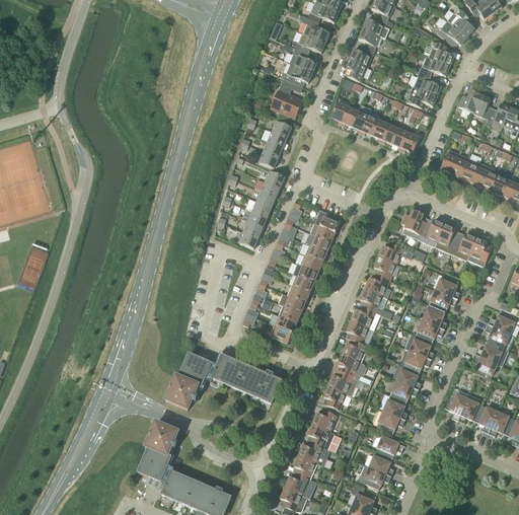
[(316,0),(315,2),(339,12),(343,2),(339,0),(316,0)]
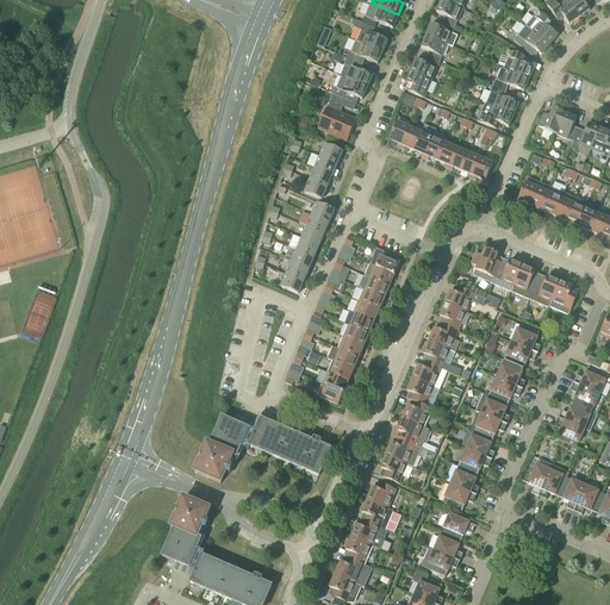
[(462,6),(447,0),(440,0),(436,8),(444,12),(441,18),(454,24),(462,6)]
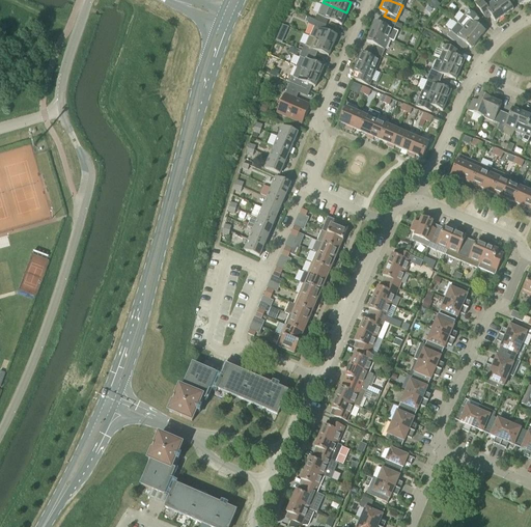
[(484,0),(485,1),(484,2),(482,0),(475,0),(486,17),(492,14),(495,19),(504,12),(496,0),(484,0)]
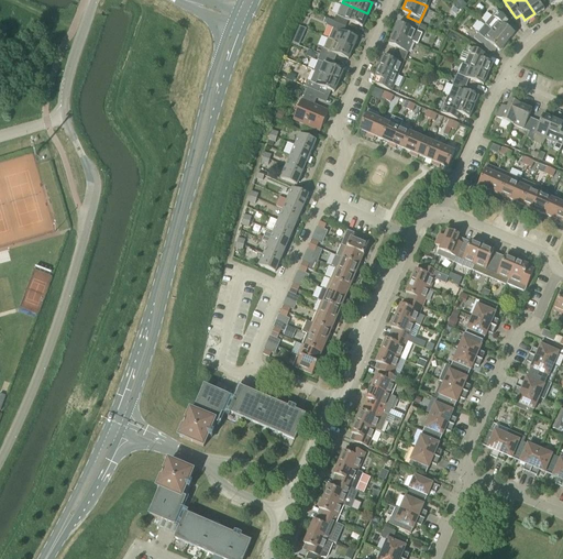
[(526,0),(534,13),(544,7),(540,1),(542,0),(526,0)]
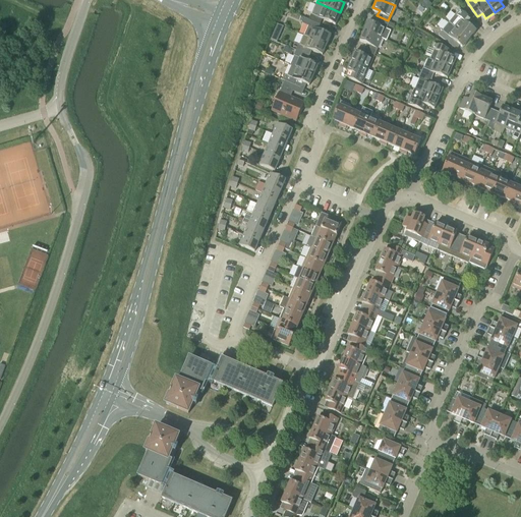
[(311,11),(308,16),(320,21),(322,16),(336,21),(340,12),(316,2),(312,11),(311,11)]
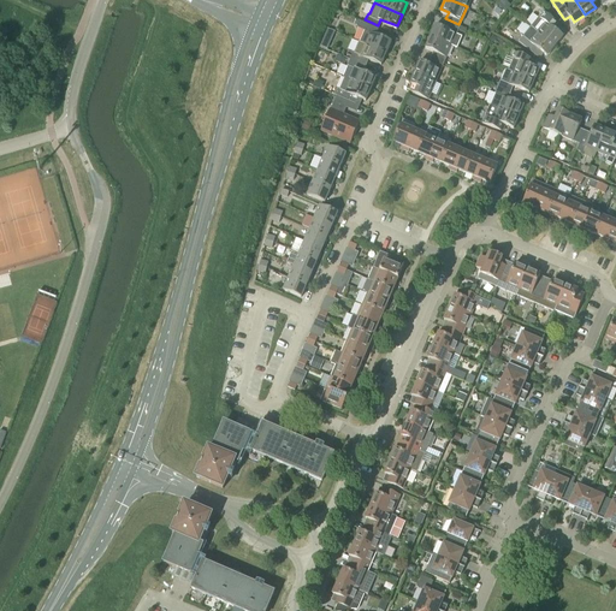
[(472,19),(477,9),(468,5),(463,16),(472,19)]
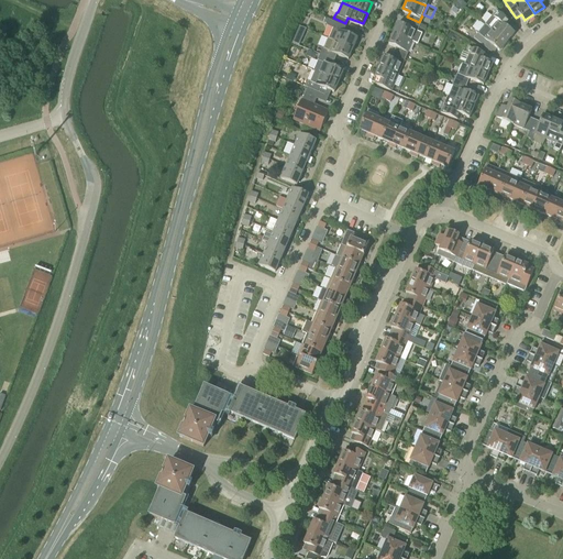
[(496,7),(485,21),(490,25),(507,39),(515,30),(505,22),(509,18),(496,7)]
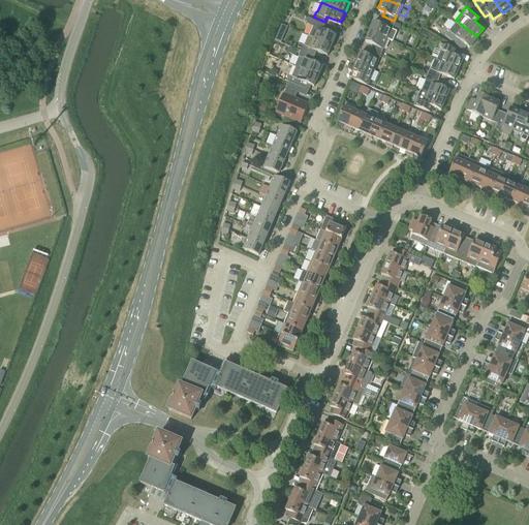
[(313,17),(308,14),(306,18),(307,21),(313,23),(309,32),(309,33),(332,42),(336,33),(322,27),(324,22),(313,17)]
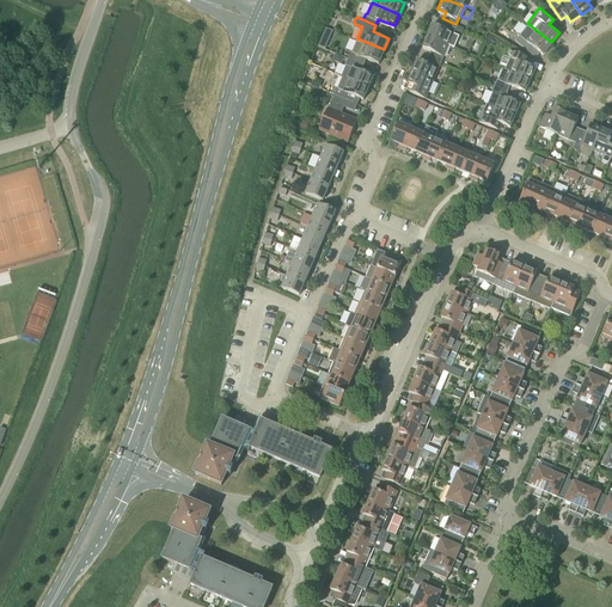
[(514,25),(521,30),(526,22),(520,17),(514,25)]
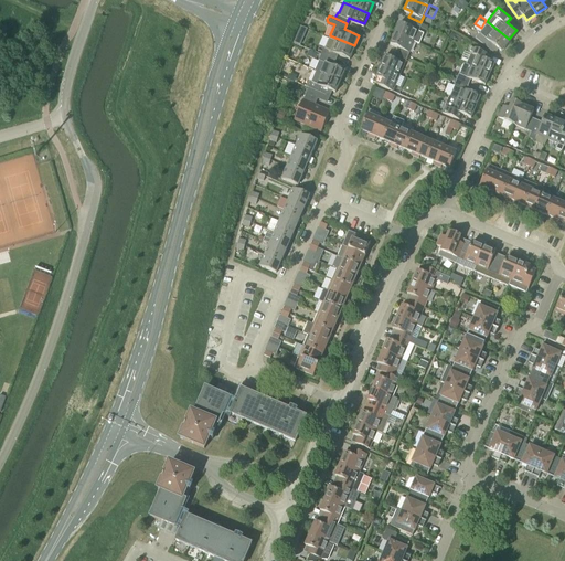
[(400,20),(394,30),(414,39),(419,41),(424,30),(418,28),(420,22),(408,17),(406,22),(400,20)]
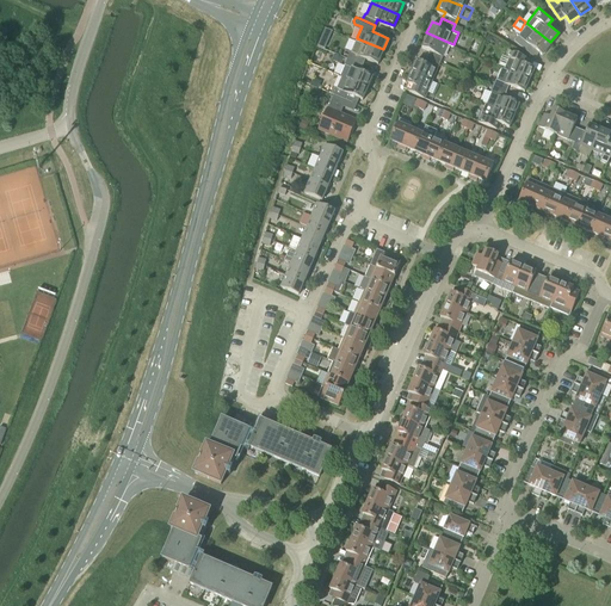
[(526,23),(518,32),(514,37),(525,47),(530,42),(543,53),(550,42),(532,28),(526,23)]
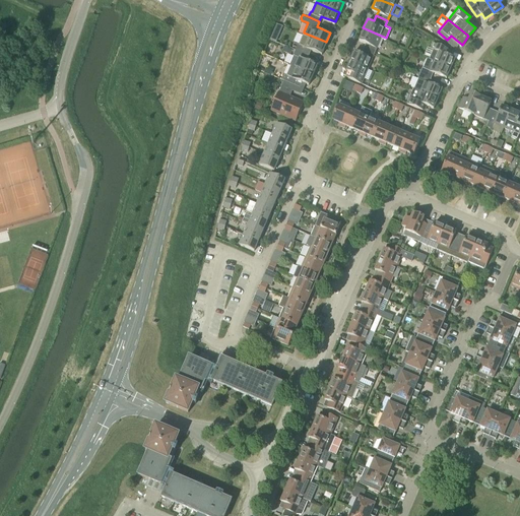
[(381,36),(363,27),(359,38),(366,41),(364,46),(375,51),(381,36)]
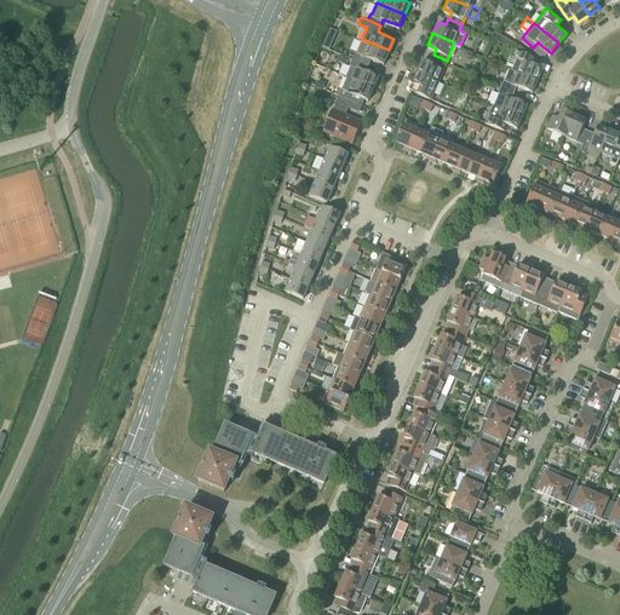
[(361,38),(356,50),(355,49),(351,56),(366,62),(368,56),(384,62),(389,50),(362,39),(362,38),(361,38)]
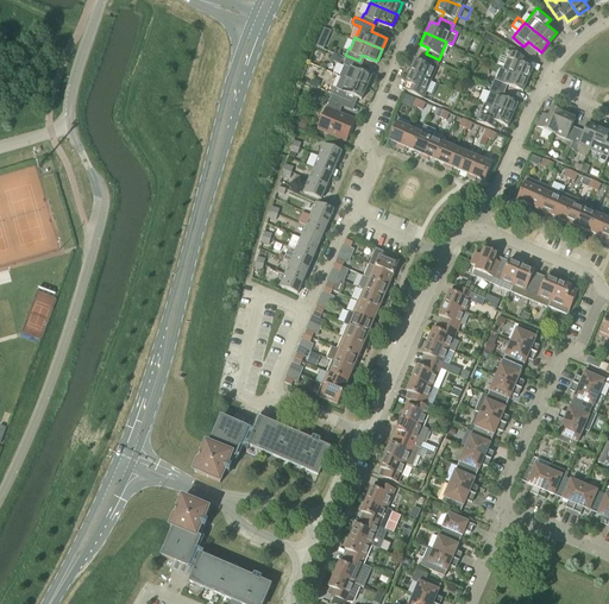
[(507,55),(502,65),(528,77),(533,65),(525,62),(527,56),(507,46),(504,54),(507,55)]
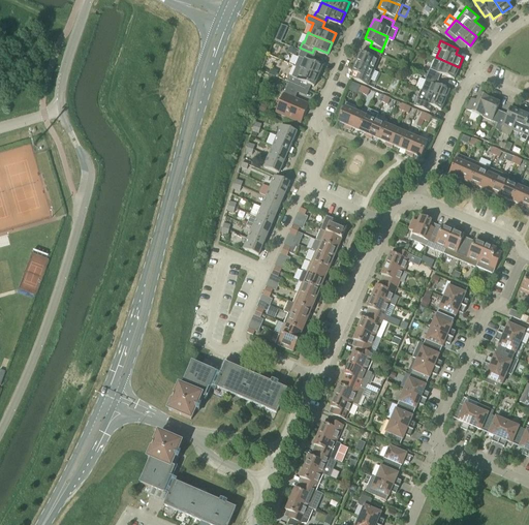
[(361,49),(356,59),(374,67),(381,52),(370,47),(367,52),(361,49)]
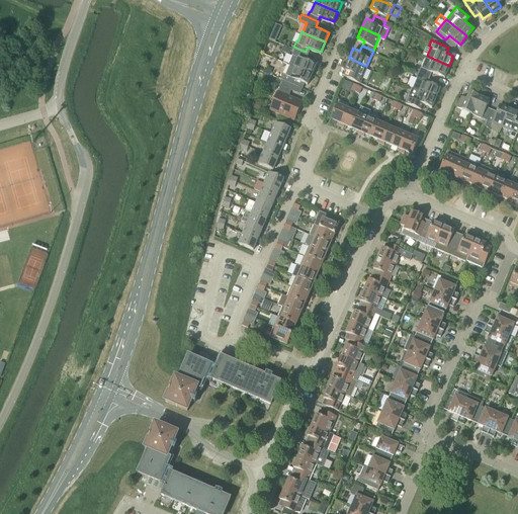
[(291,52),(292,53),(288,62),(289,63),(312,72),(316,62),(303,57),(306,52),(293,47),(291,52)]
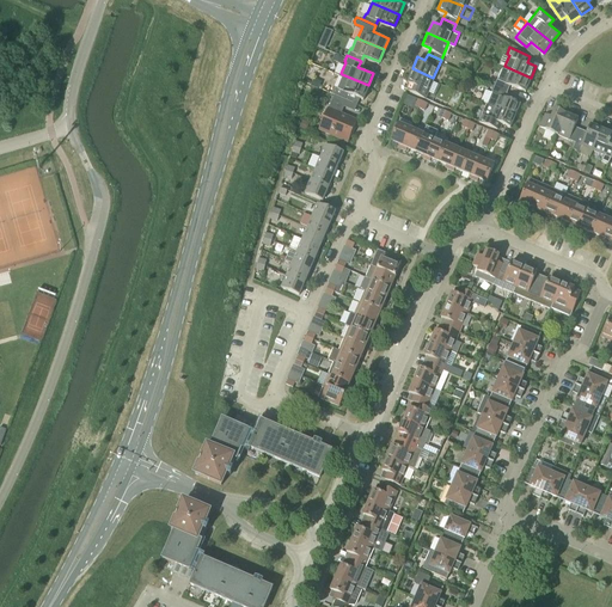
[(497,77),(494,83),(507,89),(509,83),(526,89),(531,78),(505,66),(502,65),(497,77)]
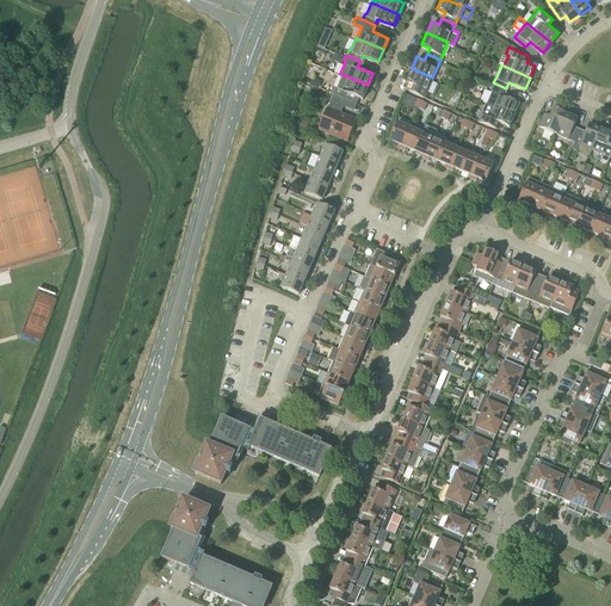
[(407,80),(405,86),(412,90),(413,90),(425,96),(427,88),(433,92),(438,80),(432,78),(412,68),(406,80),(407,80)]
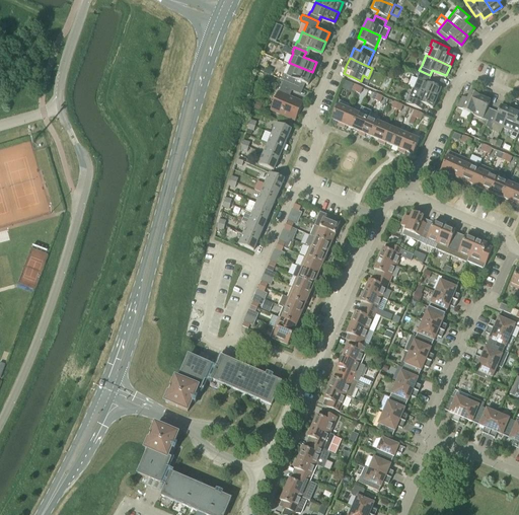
[(290,63),(286,72),(284,71),(282,77),(283,77),(292,81),(299,84),(301,79),(308,82),(312,72),(290,63)]
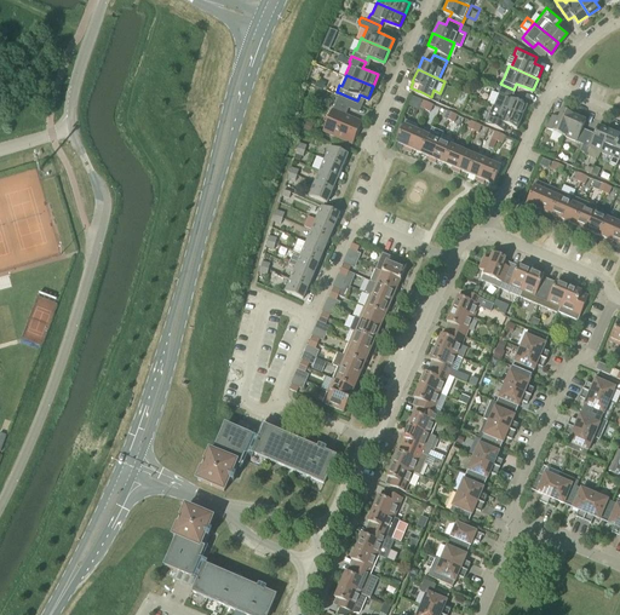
[(498,91),(499,91),(494,102),(522,114),(527,102),(511,96),(514,90),(500,84),(498,91)]
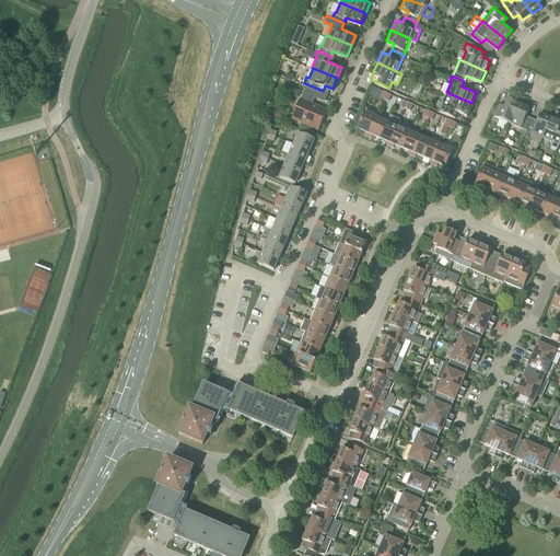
[(315,88),(305,83),(301,95),(300,95),(291,116),(318,127),(322,119),(322,120),(325,115),(324,114),(327,107),(310,100),(315,88)]
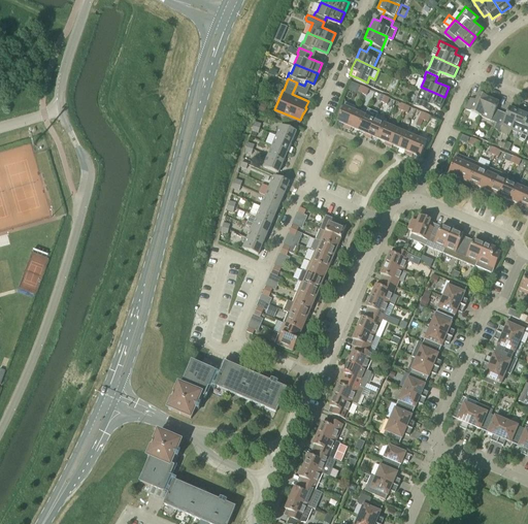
[(357,89),(359,83),(355,80),(351,78),(349,85),(357,89)]
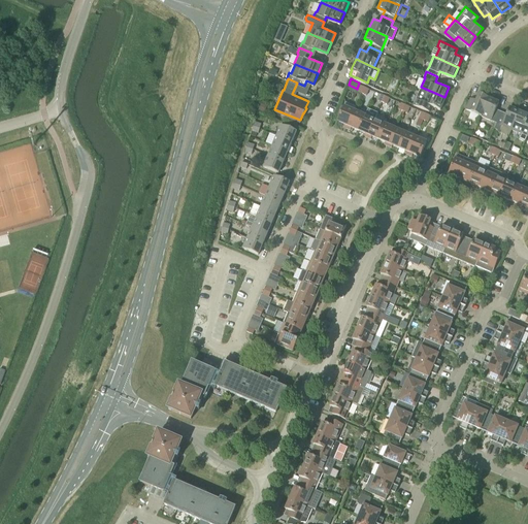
[(420,87),(413,102),(424,107),(428,108),(431,109),(433,104),(440,107),(444,97),(421,87),(420,87)]
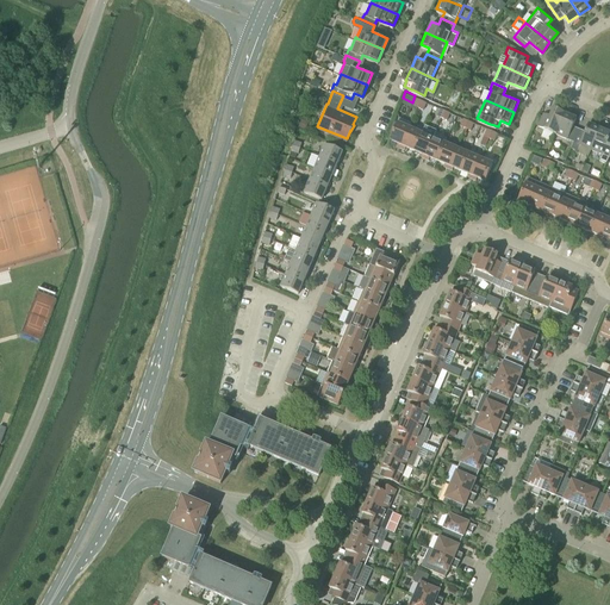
[(543,111),(542,113),(539,112),(534,122),(539,123),(537,124),(555,131),(565,110),(553,105),(549,113),(543,111)]
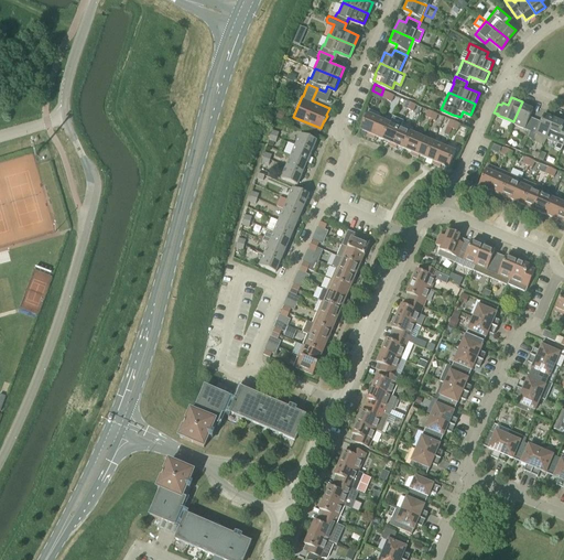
[(522,101),(513,121),(530,128),(535,116),(530,114),(533,107),(522,101)]
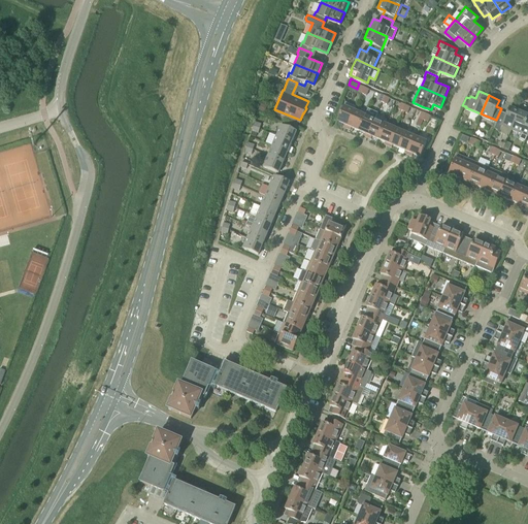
[(345,99),(337,119),(344,122),(343,124),(347,126),(354,107),(356,103),(345,99)]
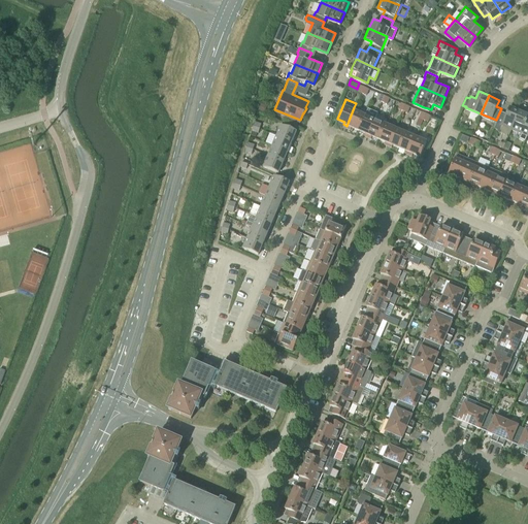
[(261,102),(258,108),(264,111),(267,104),(261,102)]
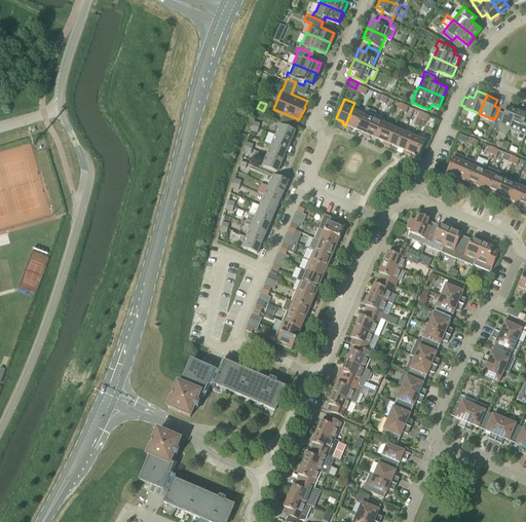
[(499,108),(494,119),(492,125),(497,127),(500,122),(510,126),(518,108),(508,104),(504,111),(499,108)]
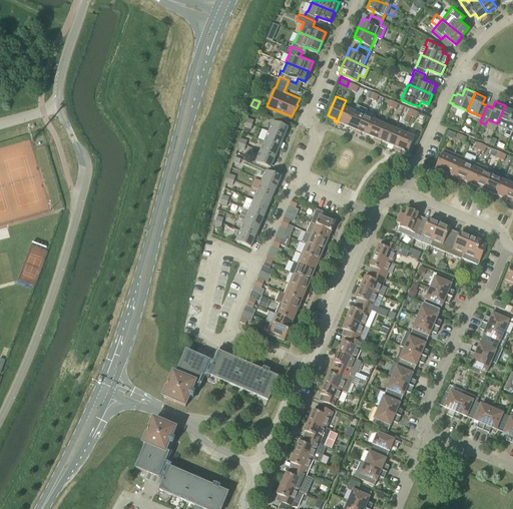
[(354,109),(348,124),(354,126),(353,129),(357,130),(364,113),(367,107),(357,103),(354,109)]
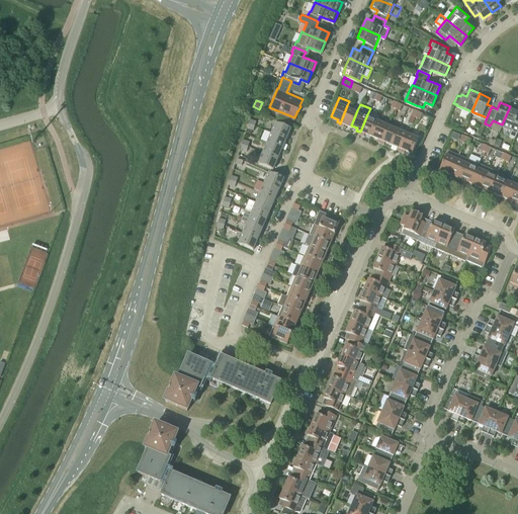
[(357,110),(347,105),(340,123),(344,124),(345,122),(351,125),(357,110)]
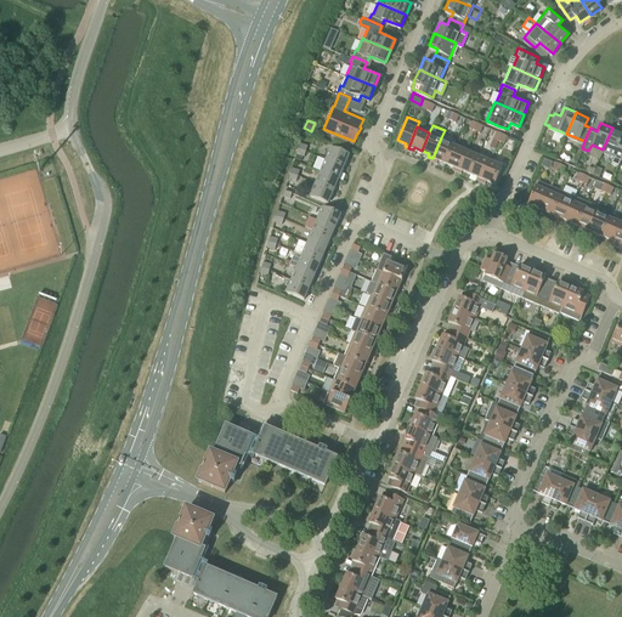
[(621,153),(621,131),(612,128),(603,149),(614,154),(611,160),(618,164),(621,157),(621,153)]
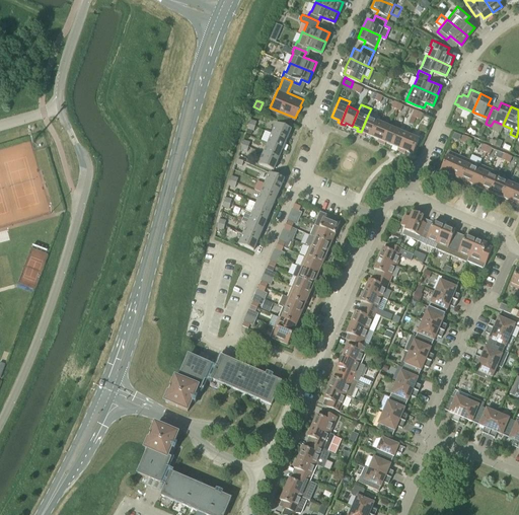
[(368,115),(361,132),(364,134),(365,131),(372,134),(378,119),(368,115)]
